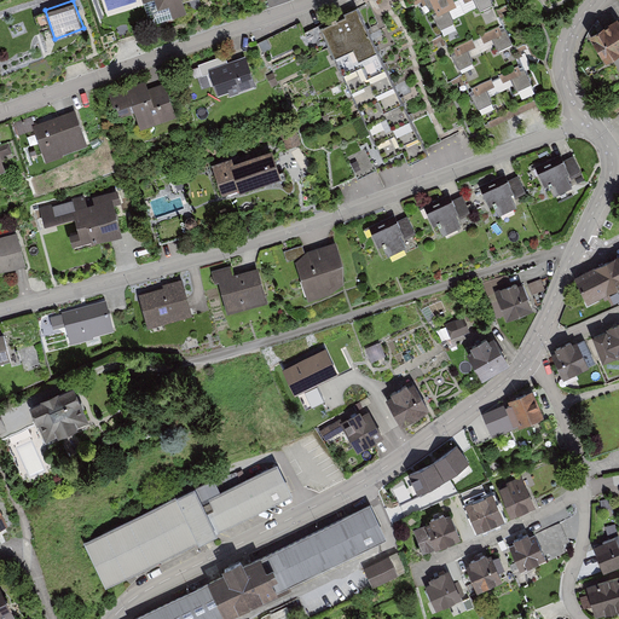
[(143,0),(150,19),(156,22),(187,11),(184,0),(143,0)]
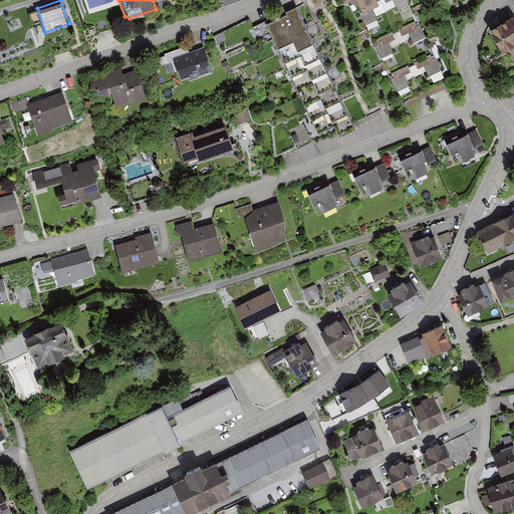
[(352,0),(405,108),(449,88),(407,0),(352,0)]
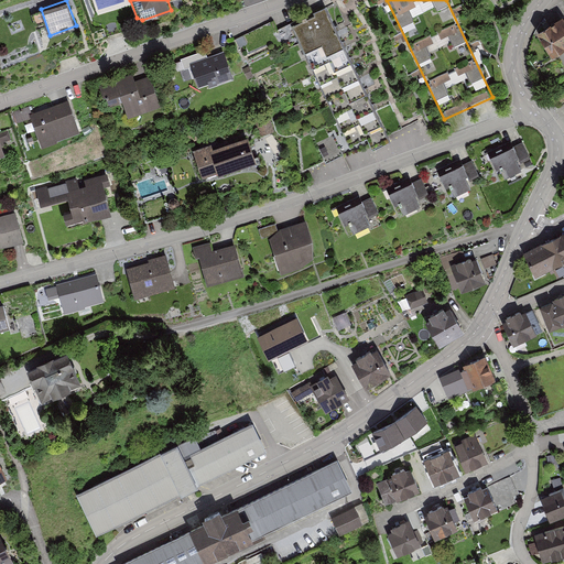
[(314,11),(315,14),(292,25),(350,145),(367,138),(371,147),(390,138),(326,6),(314,11)]
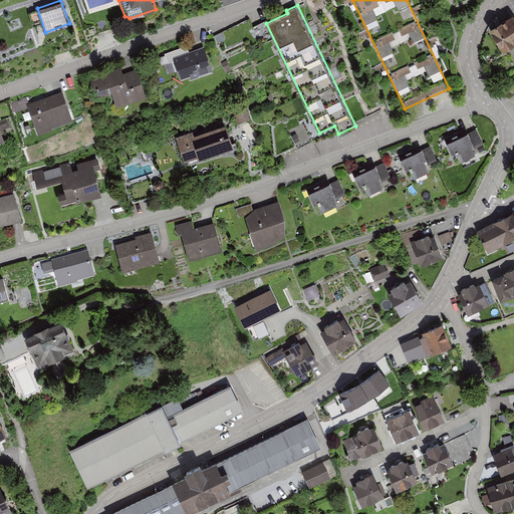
[(513,18),(513,17),(487,31),(499,52),(513,44),(513,18)]
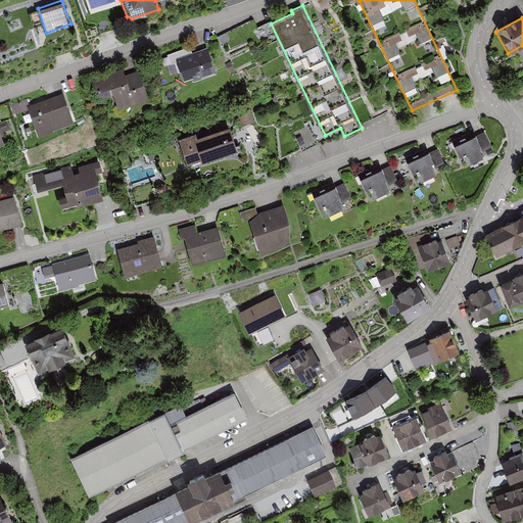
[(191,46),(168,54),(171,63),(176,61),(179,72),(183,70),(185,76),(194,73),(195,76),(214,70),(206,49),(193,53),(191,46)]
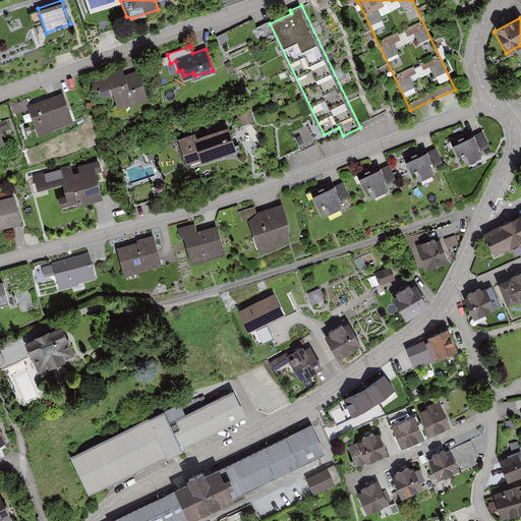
[(125,74),(123,67),(92,78),(96,88),(98,88),(102,98),(114,94),(119,107),(149,96),(139,69),(125,74)]
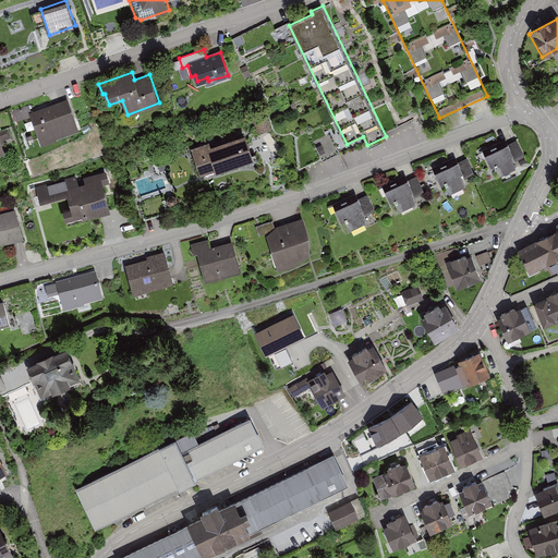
[(32,111),(29,112),(32,116),(41,144),(58,138),(57,136),(79,129),(69,98),(32,111)]
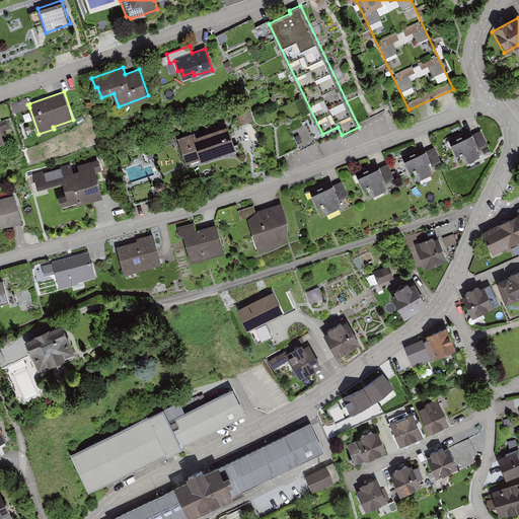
[(29,107),(27,104),(29,103),(27,97),(12,103),(15,113),(29,107)]
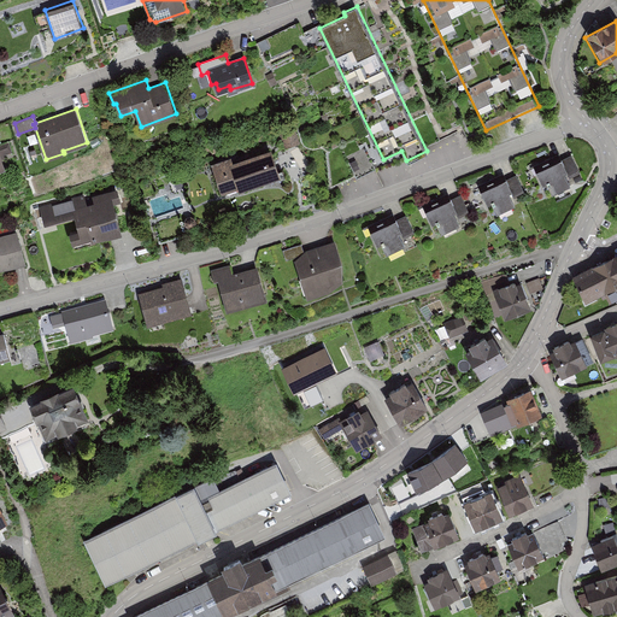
[(278,128),(286,148),(300,142),(293,123),(278,128)]
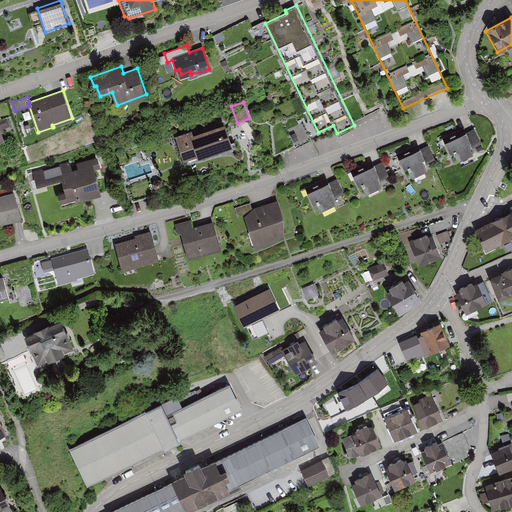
[(192,129),(175,135),(185,160),(198,155),(199,158),(233,145),(225,122),(194,133),(192,129)]
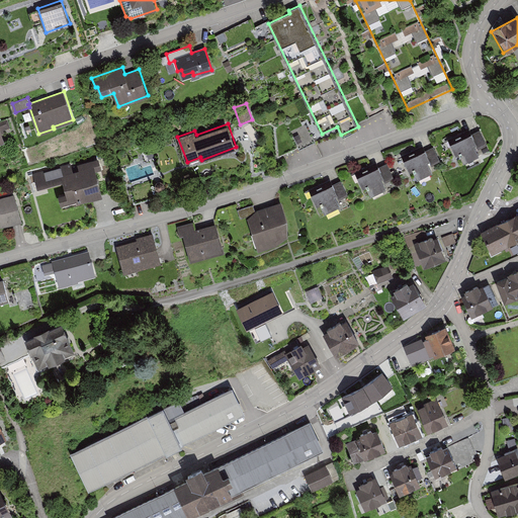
[(481,130),(472,134),(478,144),(480,149),(488,145),(481,130)]
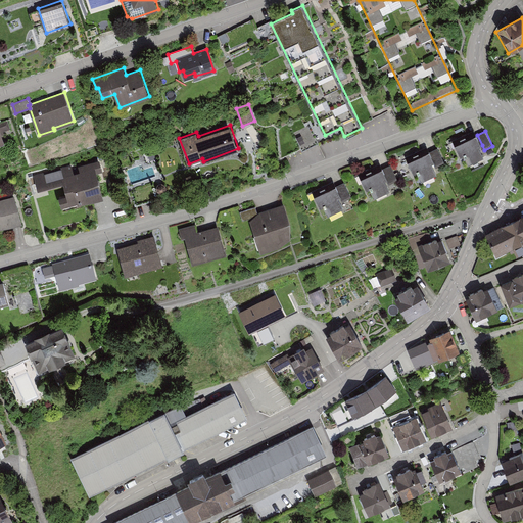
[(477,135),(455,145),(461,158),(464,156),(469,165),(484,158),(479,147),(482,145),(477,135)]
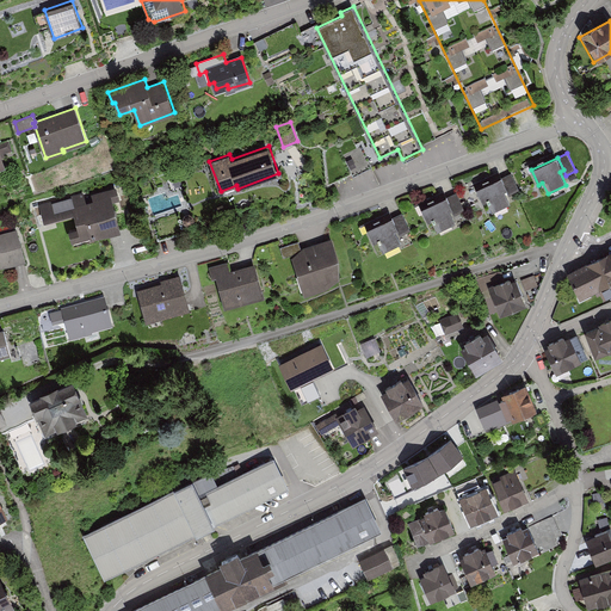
[(512,172),(503,177),(508,189),(511,195),(520,190),(512,172)]
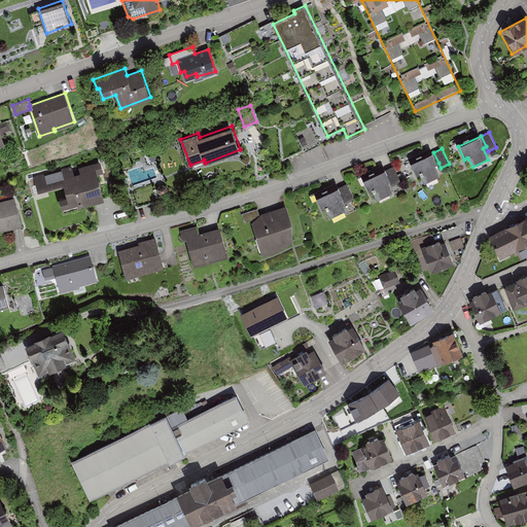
[(433,152),(411,163),(417,176),(421,174),(425,183),(441,176),(435,165),(438,163),(433,152)]
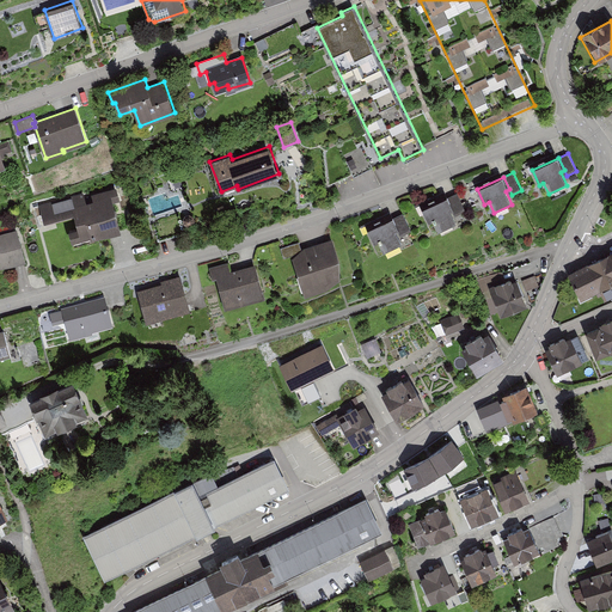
[(84,193),(40,206),(44,221),(74,213),(78,227),(68,231),(73,244),(122,230),(114,202),(121,200),(116,185),(92,194),(93,200),(87,201),(84,193)]
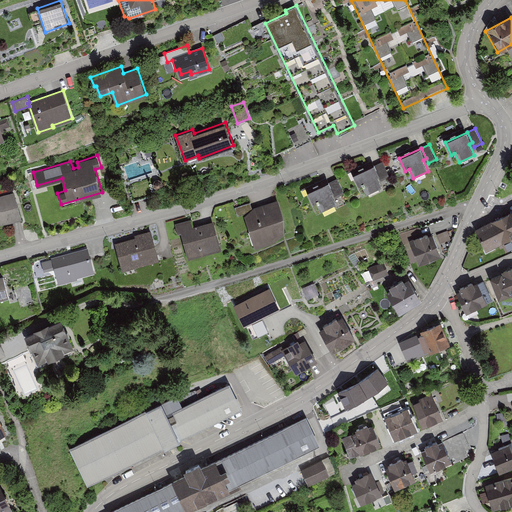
[(383,160),(375,164),(380,174),(382,179),(390,175),(383,160)]
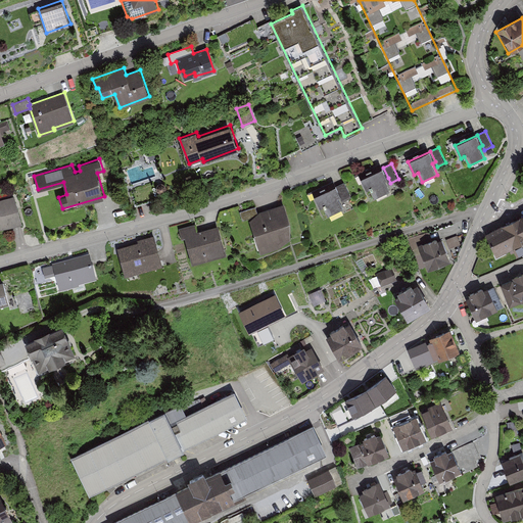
[(383,168),(361,178),(367,191),(370,189),(375,198),(390,191),(385,180),(388,178),(383,168)]
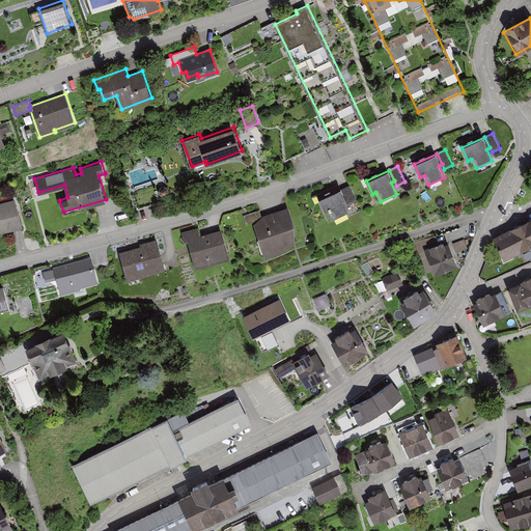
[(350,185),(341,189),(346,199),(348,204),(357,200),(350,185)]
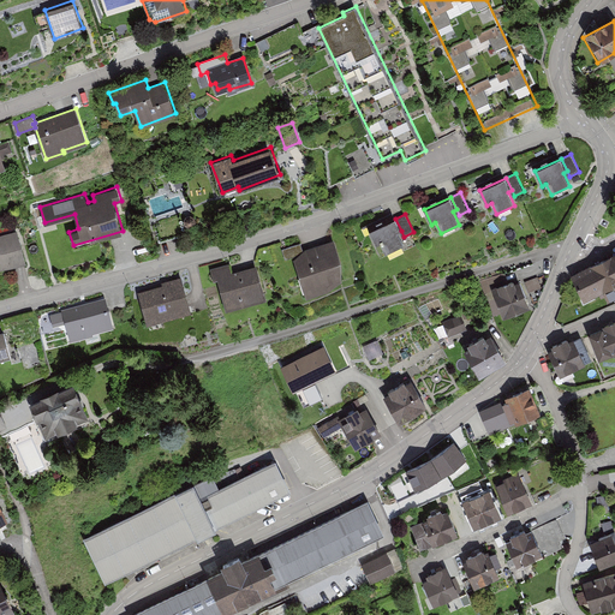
[(395,219),(370,231),(376,245),(381,244),(386,255),(404,245),(398,233),(401,231),(395,219)]
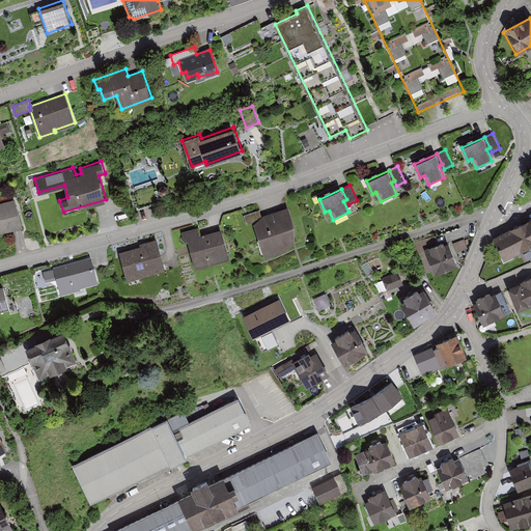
[(16,198),(0,202),(0,231),(23,225),(16,198)]
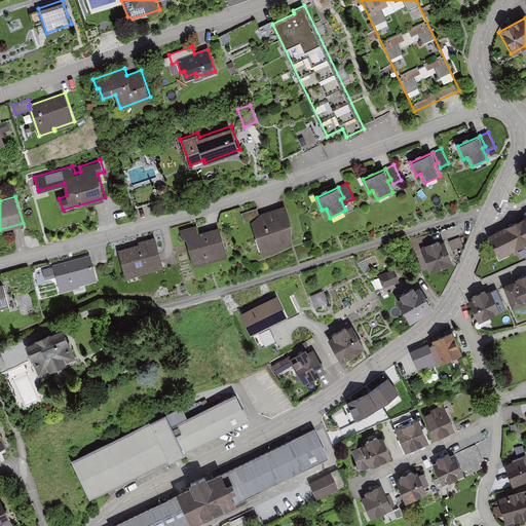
[(292,224),(286,204),(260,214),(259,214),(256,218),(252,221),(262,254),(280,248),(292,238),(292,224)]
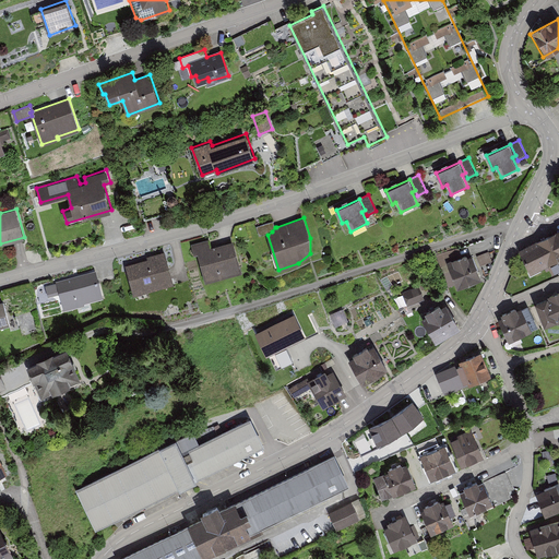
[(275,227),(273,221),(257,226),(259,236),(272,232),(275,227)]
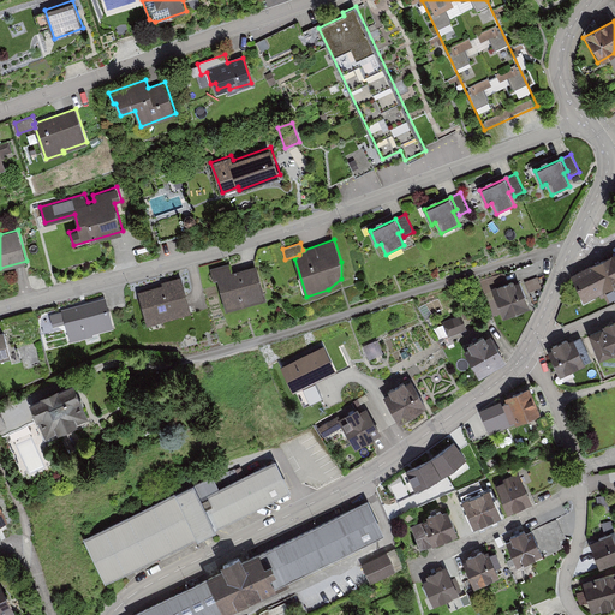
[(614,256),(572,276),(583,302),(614,286),(614,256)]
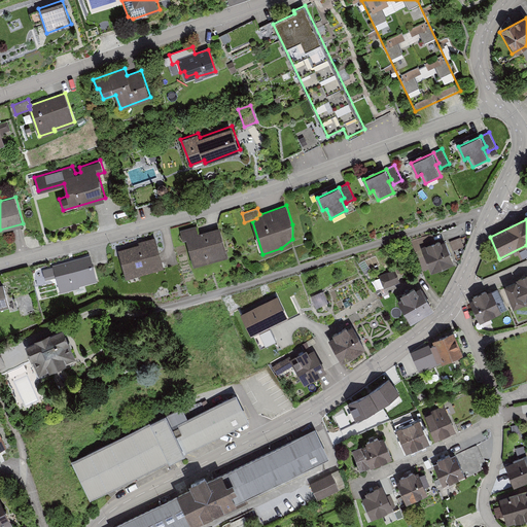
[(197,225),(180,231),(183,240),(186,239),(194,266),(227,256),(219,227),(199,233),(197,225)]
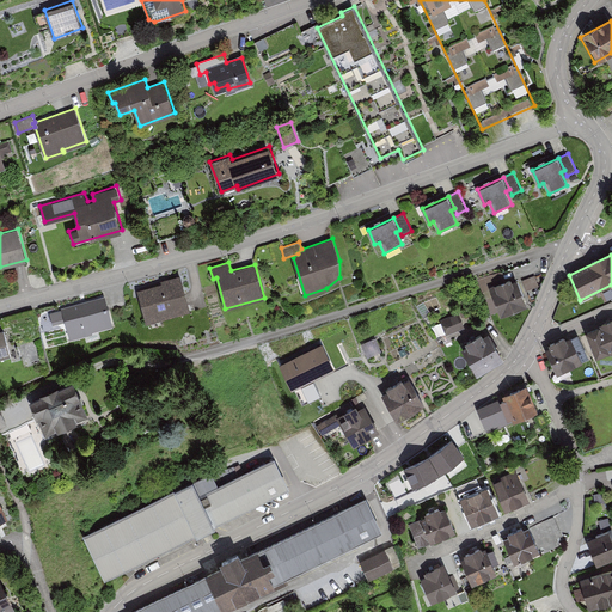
[(161,283),(138,291),(147,323),(190,310),(181,275),(161,281),(161,283)]
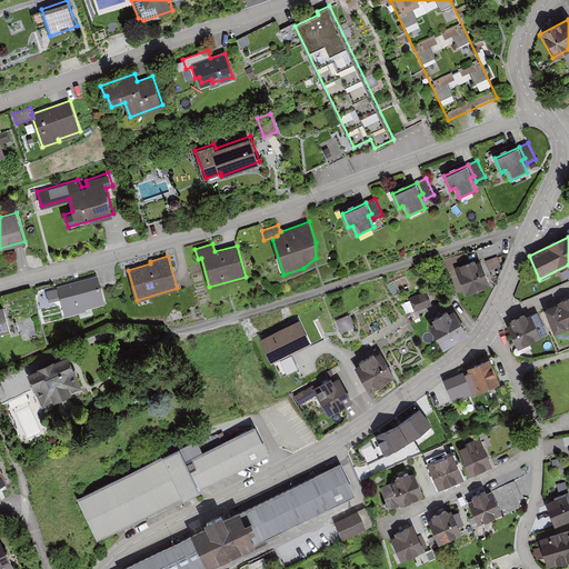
[(476,258),(456,267),(466,292),(490,282),(481,259),(477,261),(476,258)]
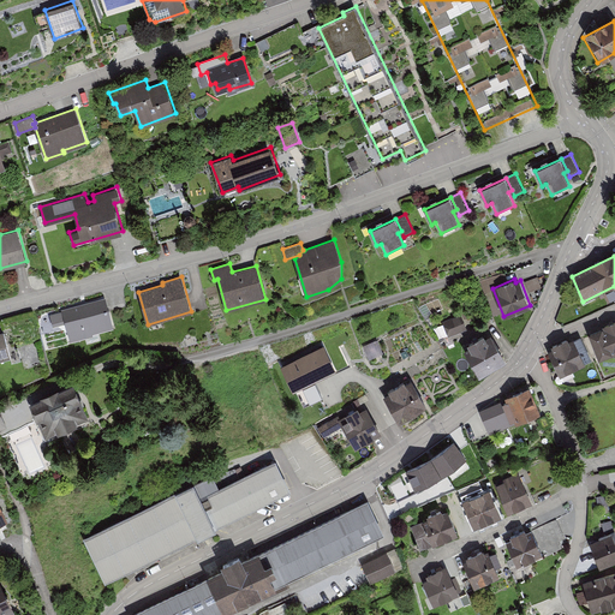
[(63,311),(51,315),(53,327),(66,323),(70,340),(94,334),(93,332),(113,326),(106,298),(61,310),(63,311)]
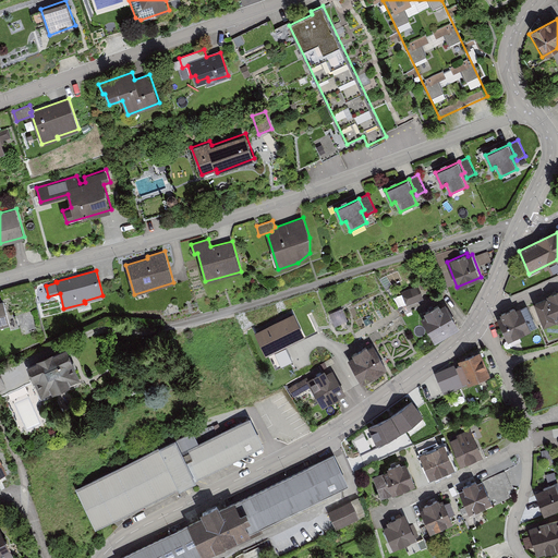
[(417,286),(401,292),(408,305),(425,298),(421,289),(420,290),(417,286)]
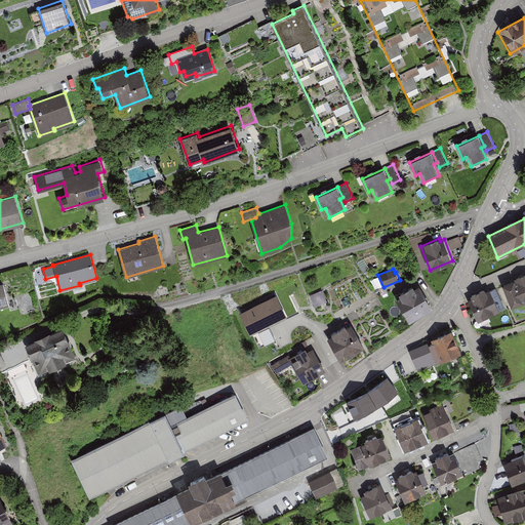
[(524,276),(502,285),(511,307),(524,300),(524,276)]
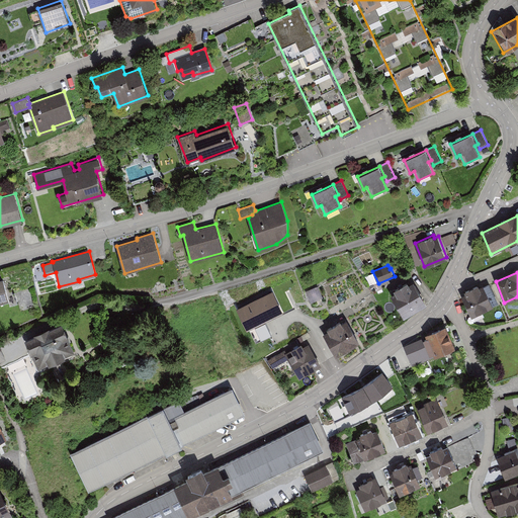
[(4,280),(0,280),(0,303),(9,300),(4,280)]
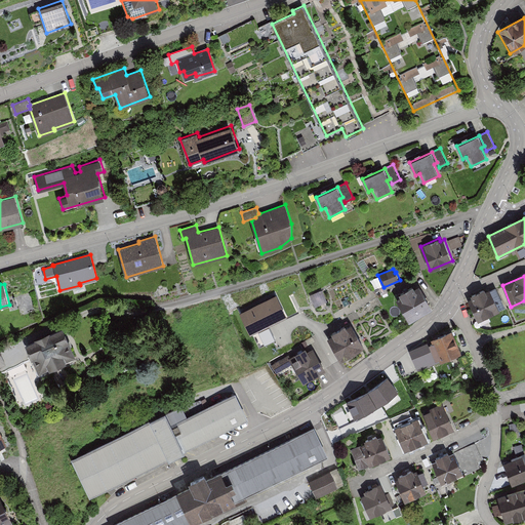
[(401,295),(396,298),(409,320),(433,307),(419,284),(415,287),(413,284),(399,292),(401,295)]
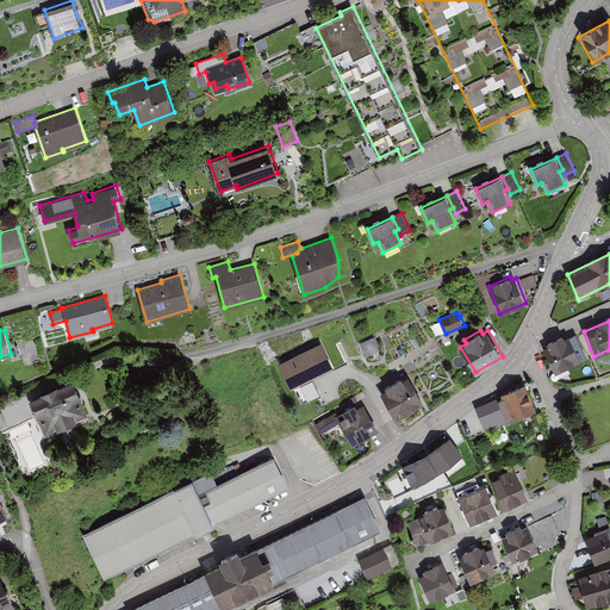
[(576,334),(543,348),(554,371),(580,360),(578,354),(584,352),(576,334)]
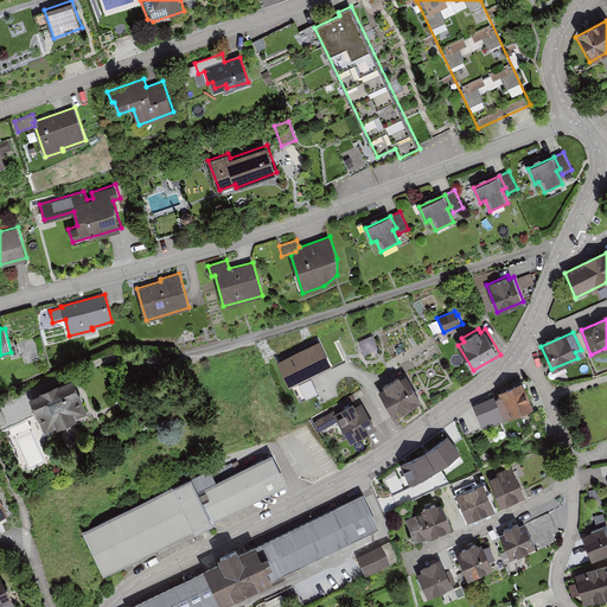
[(289,385),(333,365),(321,339),(278,359),(289,385)]
